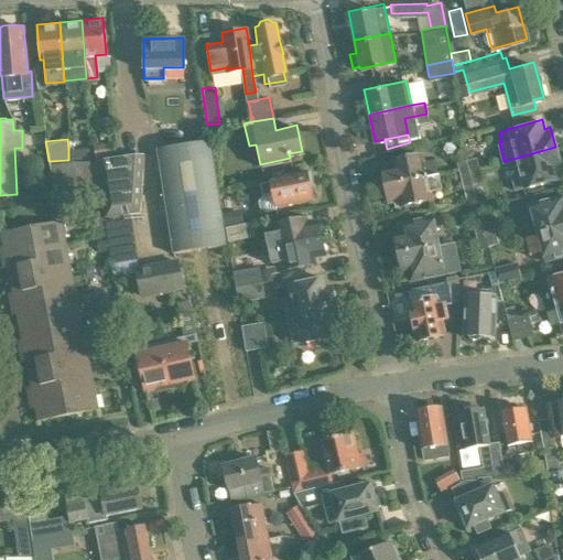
[(155,148),(172,251),(225,243),(223,224),(220,211),(209,139),(155,148)]
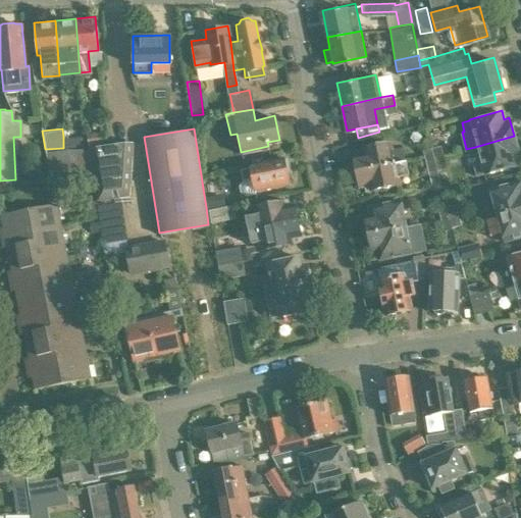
[(104,130),(85,133),(88,146),(106,143),(104,130)]
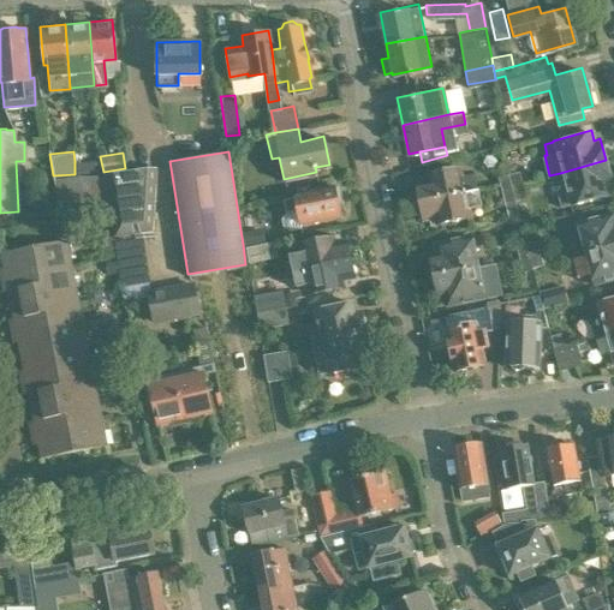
[(95,160),(75,161),(75,174),(96,173),(95,160)]
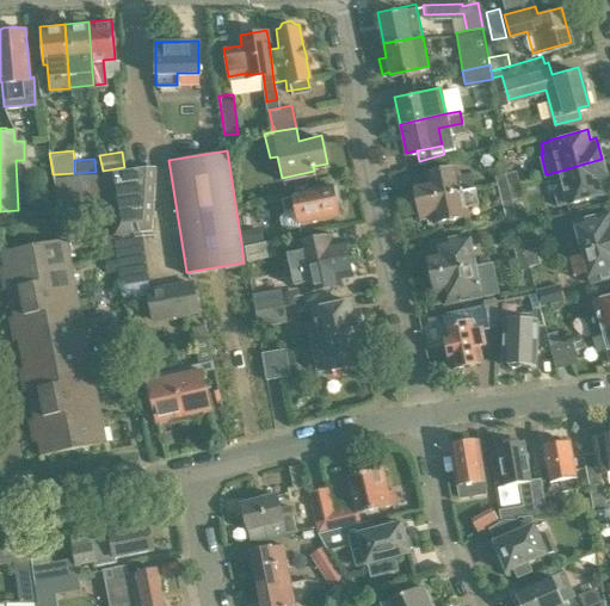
[(561,190),(553,192),(555,203),(604,191),(601,181),(608,179),(602,159),(556,172),(561,190)]
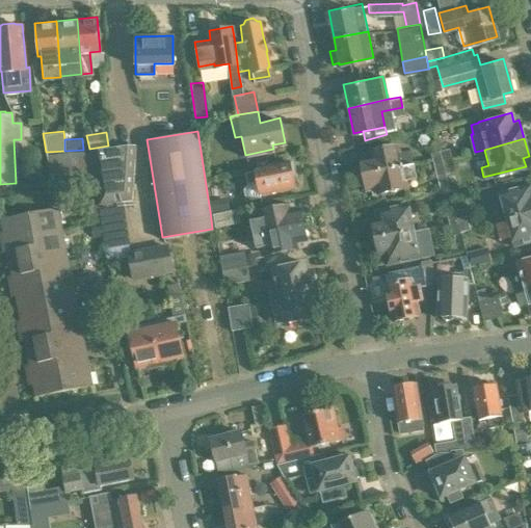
[(64,151),(46,152),(50,182),(94,180),(97,200),(99,216),(104,245),(128,242),(121,198),(131,195),(134,141),(108,146),(89,149),(83,150),(64,151)]
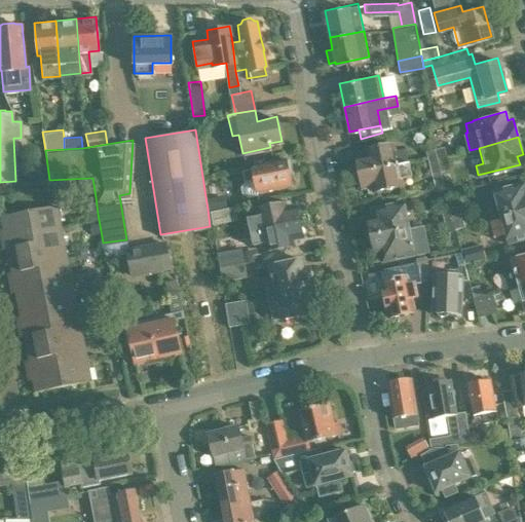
[(365,153),(354,155),(358,171),(409,160),(406,146),(395,148),(394,141),(364,147),(365,153)]
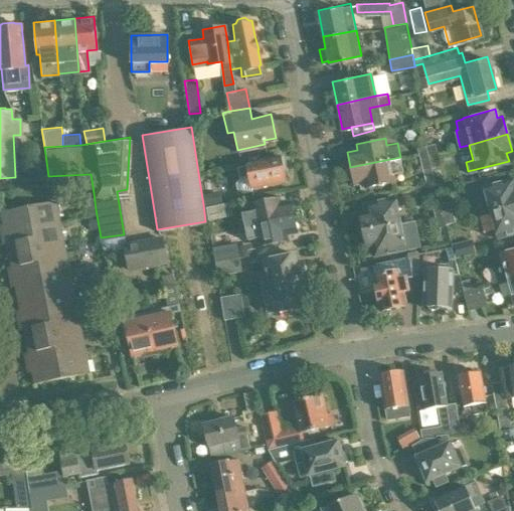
[(434,142),(425,144),(429,155),(437,153),(434,142)]
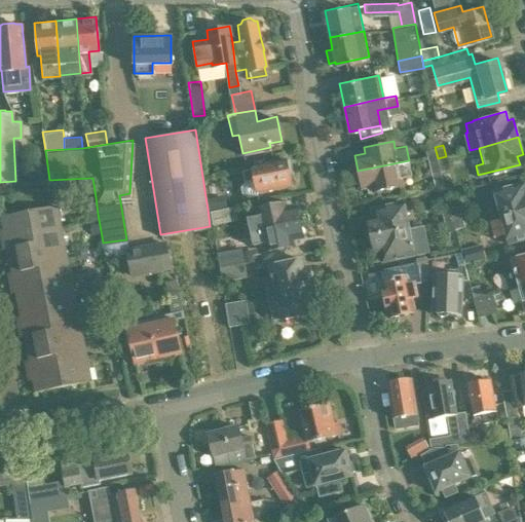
[(435,147),(425,150),(428,160),(438,158),(435,147)]
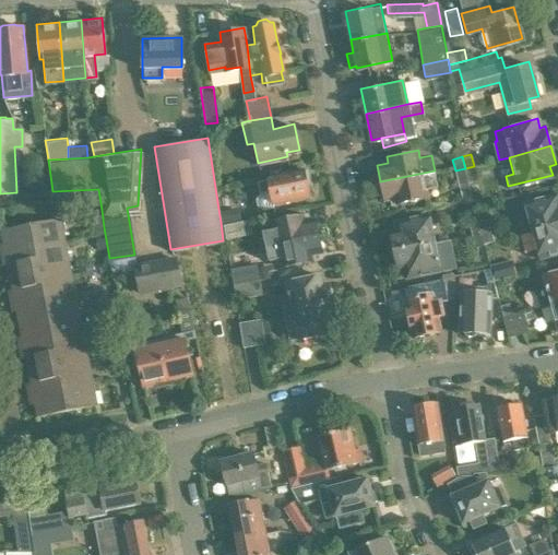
[(474,166),(465,168),(467,178),(477,176),(474,166)]
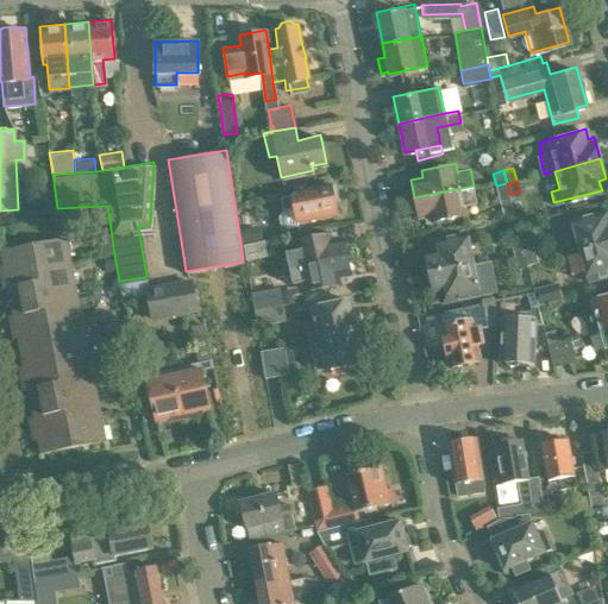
[(281,208),(277,213),(280,222),(286,226),(298,222),(296,220),(337,211),(336,207),(339,205),(338,196),(333,195),(331,182),(307,188),(306,182),(294,186),(295,193),(280,195),(282,207),(281,208)]
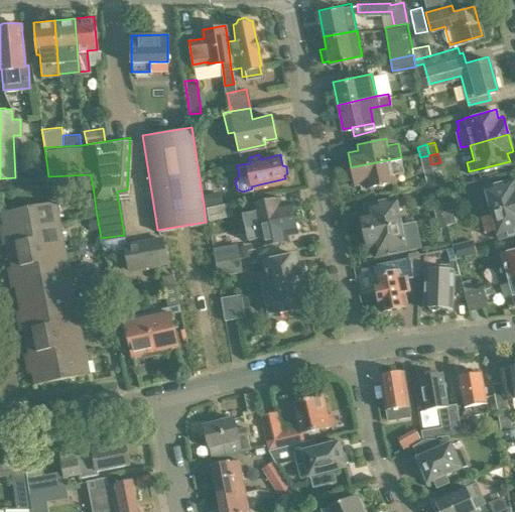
[(429,155),(420,157),(423,167),(426,181),(435,179),(431,164),(429,155)]
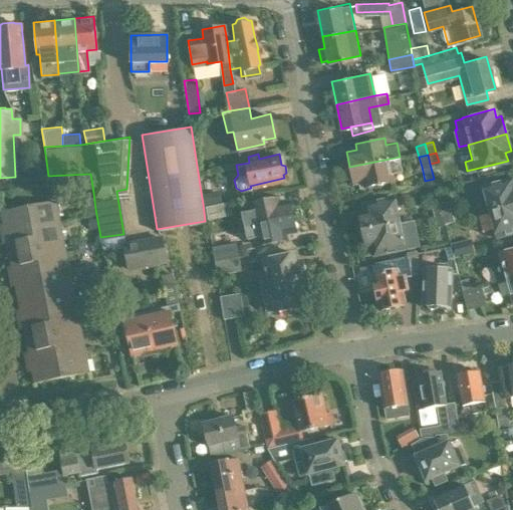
[(400,157),(349,167),(352,182),(358,180),(360,186),(394,179),(392,171),(402,169),(400,157)]
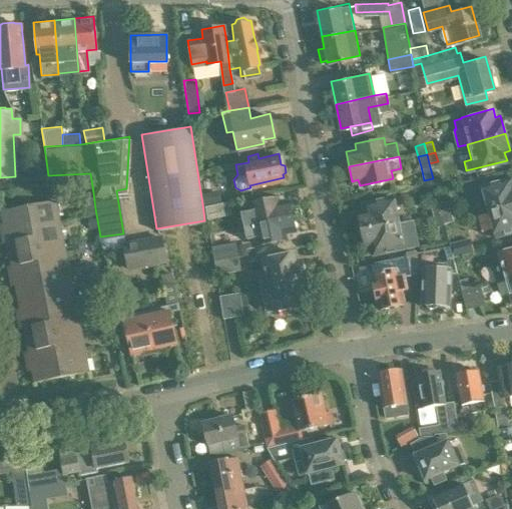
[(480,185),(487,210),(511,202),(511,181),(510,176),(480,185)]
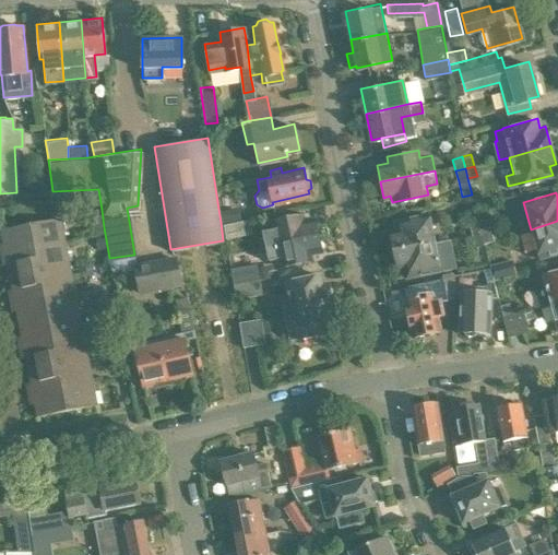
[(237,205),(218,209),(221,222),(239,220),(237,205)]
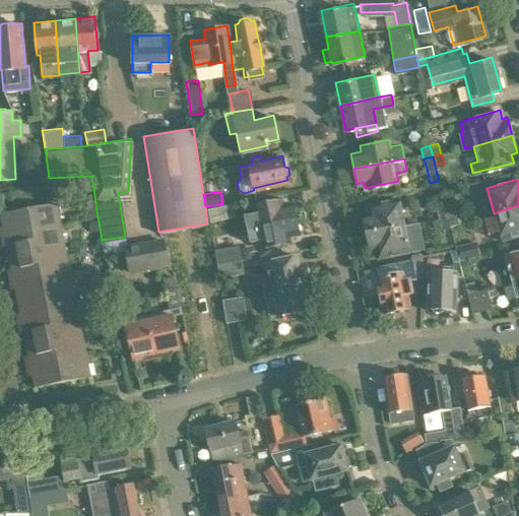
[(87,204),(83,205),(84,213),(96,211),(94,195),(86,196),(87,204)]
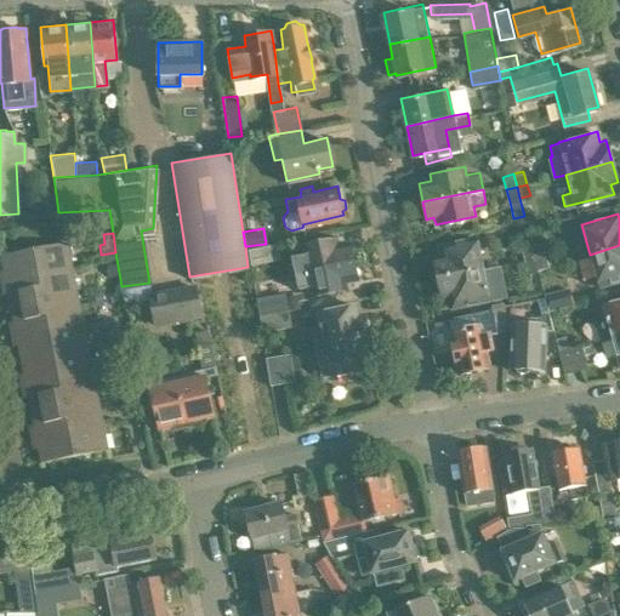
[(293,256),(296,272),(353,260),(348,241),(341,243),(340,235),(302,244),(305,254),(293,256)]
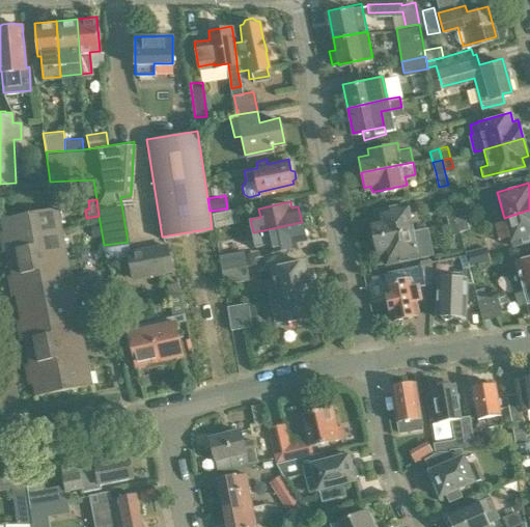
[(370,219),(374,237),(412,228),(407,202),(374,209),(377,218),(370,219)]
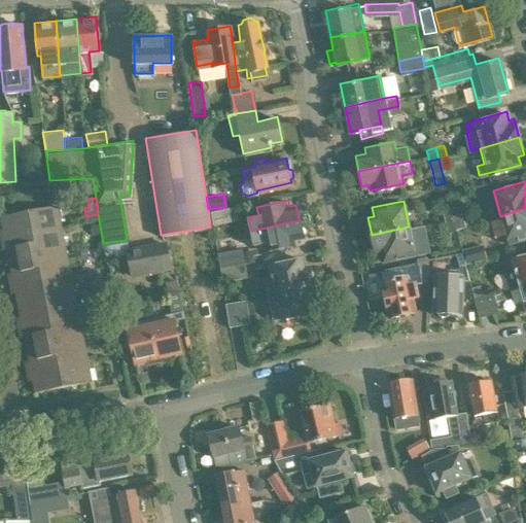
[(0,215),(4,237),(61,225),(56,204),(0,215)]
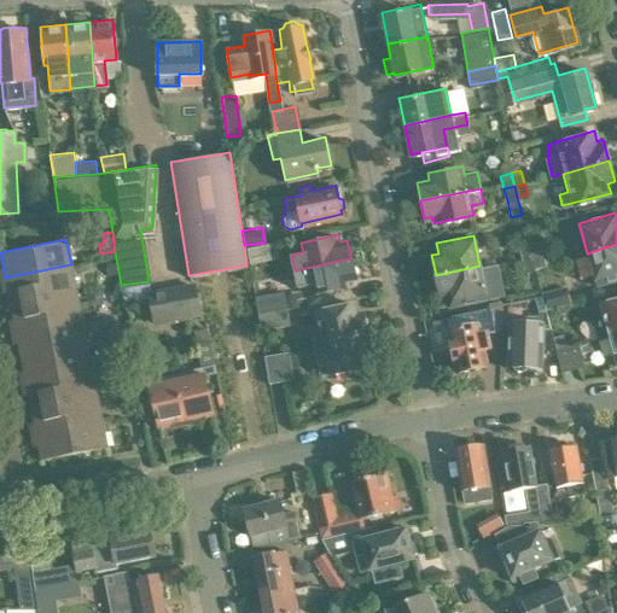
[(246,246),(249,262),(278,256),(274,240),(246,246)]
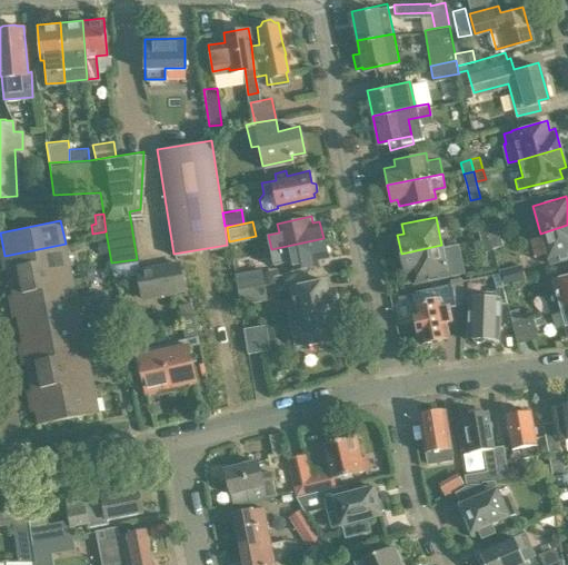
[(496,221),(487,224),(489,234),(492,246),(502,244),(496,221)]
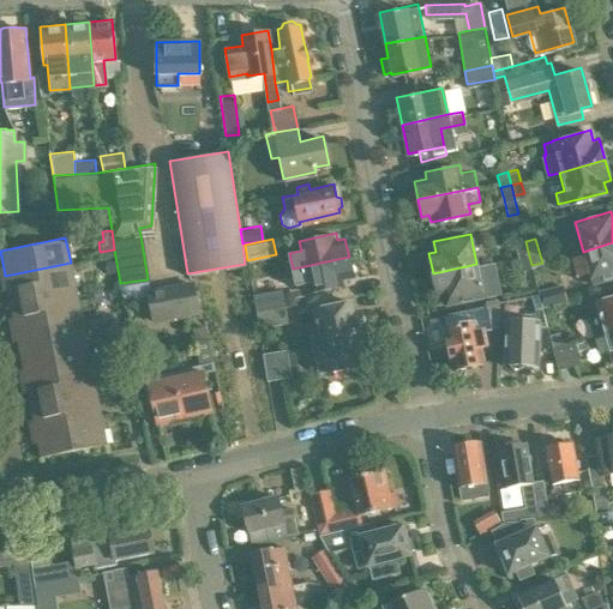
[(526,241),(516,243),(518,254),(528,252),(526,241)]
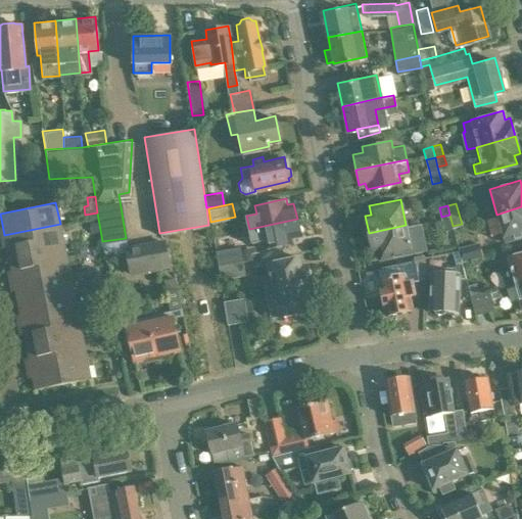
[(521,206),(496,215),(503,240),(521,234),(521,206)]
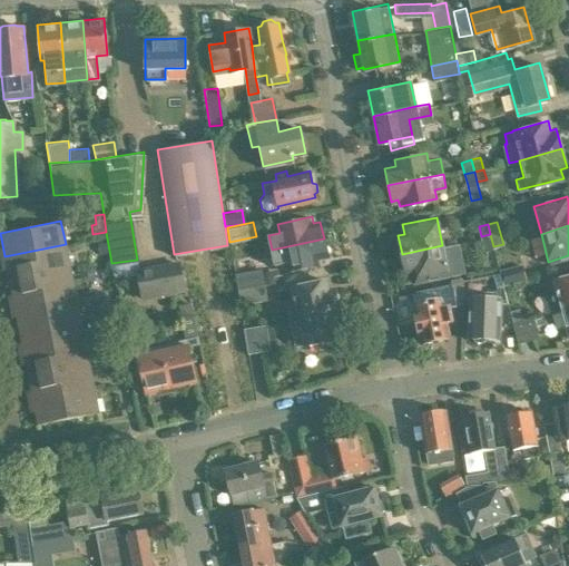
[(490,234),(481,236),(484,249),(493,246),(490,234)]
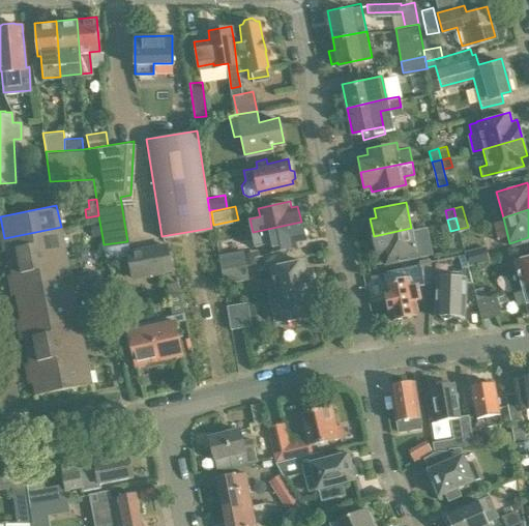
[(97,221),(90,222),(92,232),(98,231),(97,221)]
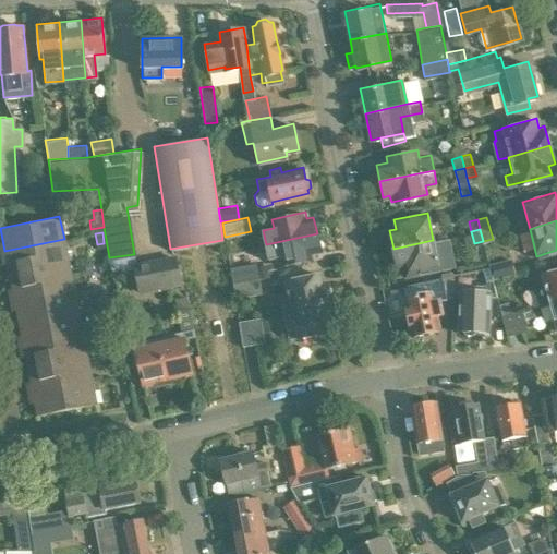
[(317,233),(266,244),(268,259),(279,256),(281,264),(315,256),(314,251),(321,249),(317,233)]
